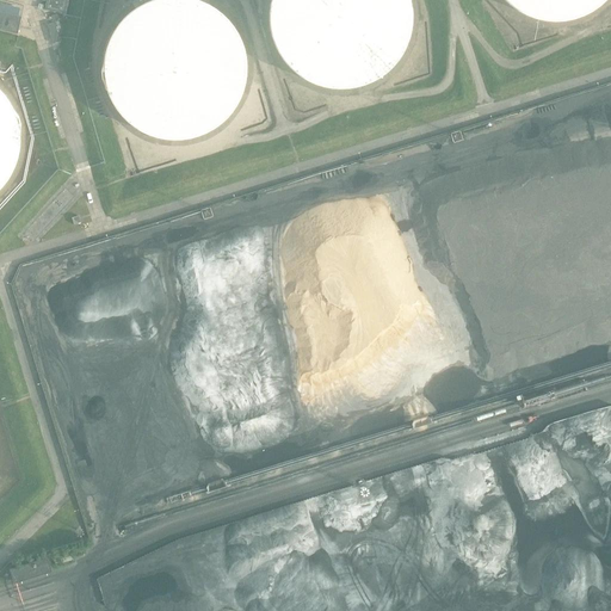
[(65,14),(67,0),(45,0),(44,11),(65,14)]
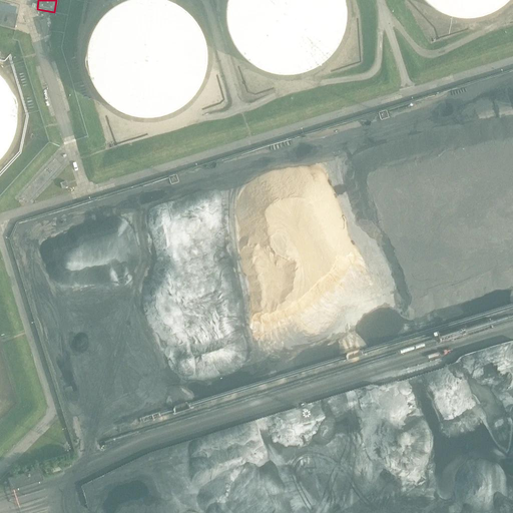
[(207,61),(207,55),(206,49),(205,43),(204,37),(201,32),(199,26),(196,21),(192,17),(188,12),(183,9),(178,5),(173,2),(167,0),(126,0),(127,0),(121,2),(116,5),(111,9),(106,12),(102,17),(99,21),(95,26),(93,31),(90,37),(89,43),(88,49),(87,54),(87,60),(88,66),(89,72),(91,78),(94,83),(97,88),(100,93),(104,98),(108,102),(113,105),(118,108),(124,111),(129,113),(135,114),(141,115),(147,116),(153,115),(159,114),(164,113),(170,111),(175,108),(181,105),(185,102),(190,98),(194,93),(197,88),(200,83),(203,78),(204,72),(206,67),(207,61)]
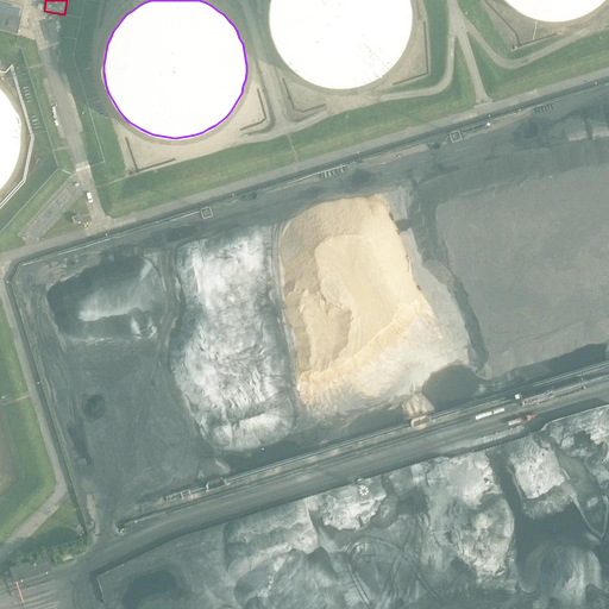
[(410,23),(410,16),(410,10),(409,2),(408,0),(270,0),(271,0),(270,7),(269,13),(269,20),(270,27),(271,35),(274,41),(276,46),(280,52),(283,58),(287,64),(292,69),(297,73),(303,77),(309,80),(315,83),(322,85),(328,87),(336,87),(343,87),(349,87),(356,86),(363,83),(369,81),(375,79),(381,75),(387,70),(391,66),(396,61),(400,55),(403,49),(406,43),(408,36),(409,30),(410,23)]
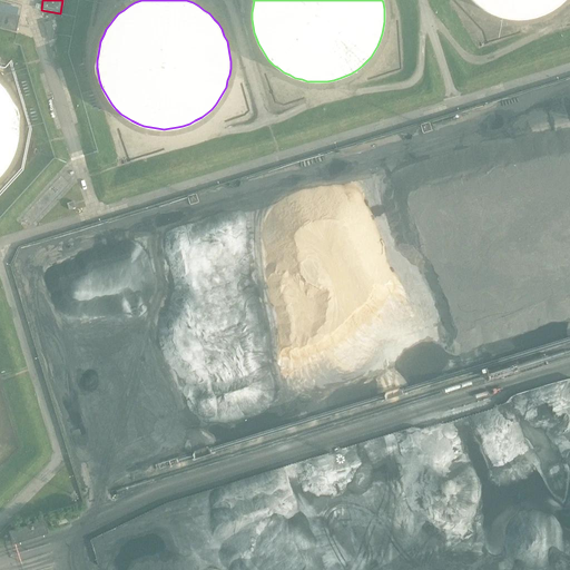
[(471,0),(473,1),(478,6),(483,9),(489,12),(494,15),(501,17),(507,18),(513,19),(520,19),(527,19),(532,18),(539,17),(544,15),(551,11),(557,8),(561,5),(566,0),(471,0)]
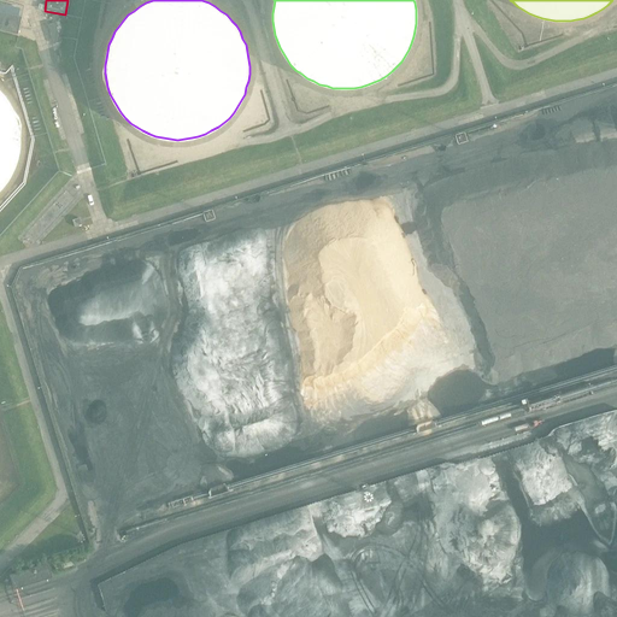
[(0,30),(17,35),(21,18),(0,12),(0,30)]
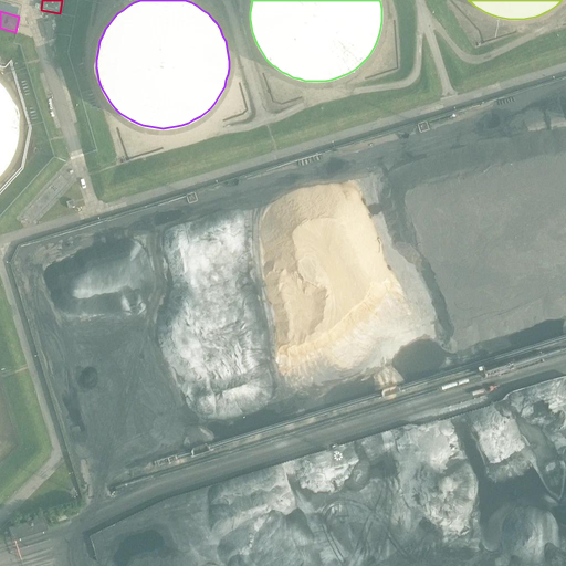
[(51,21),(44,23),(49,41),(56,39),(51,21)]
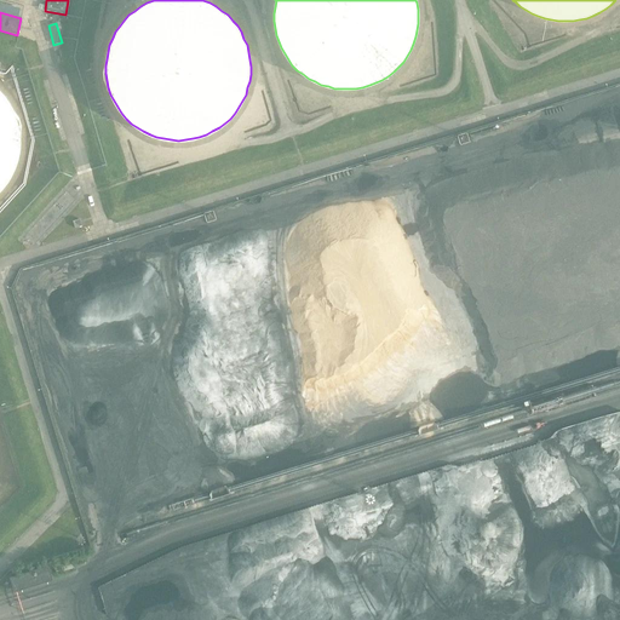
[(19,147),(21,139),(19,132),(19,126),(17,119),(15,112),(12,105),(9,99),(5,93),(0,89),(0,188),(4,185),(7,179),(11,173),(15,167),(17,160),(18,154),(19,147)]
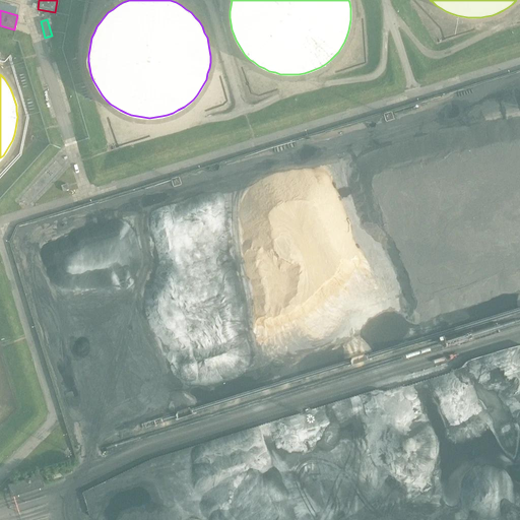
[(72,453),(70,445),(62,448),(64,455),(72,453)]
